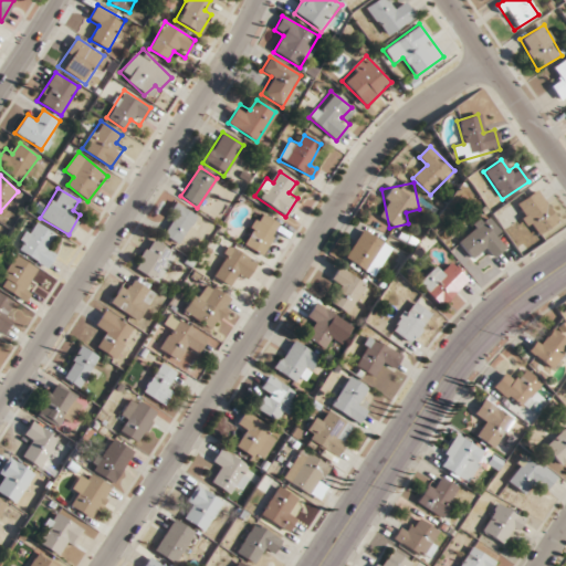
[(557,221),(535,191),(513,207),(534,237),(557,221)]
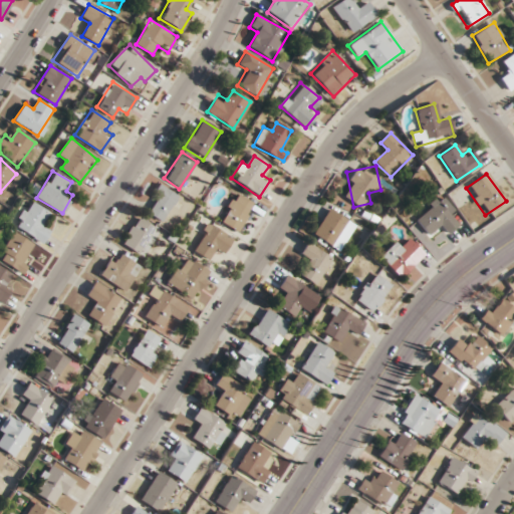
[(178,196),(161,185),(144,211),(161,222),(178,196)]
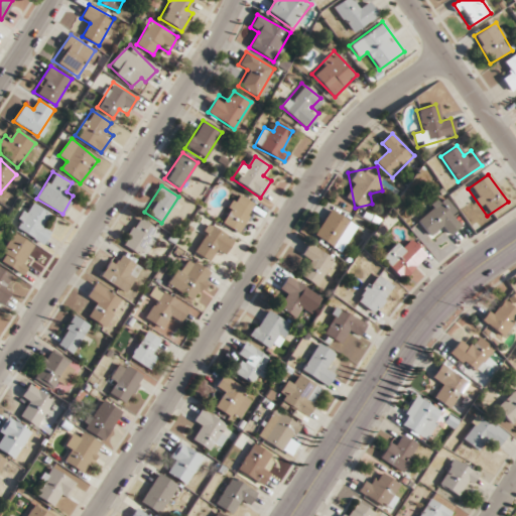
[(256,207),(238,194),(219,221),(237,233),(256,207)]
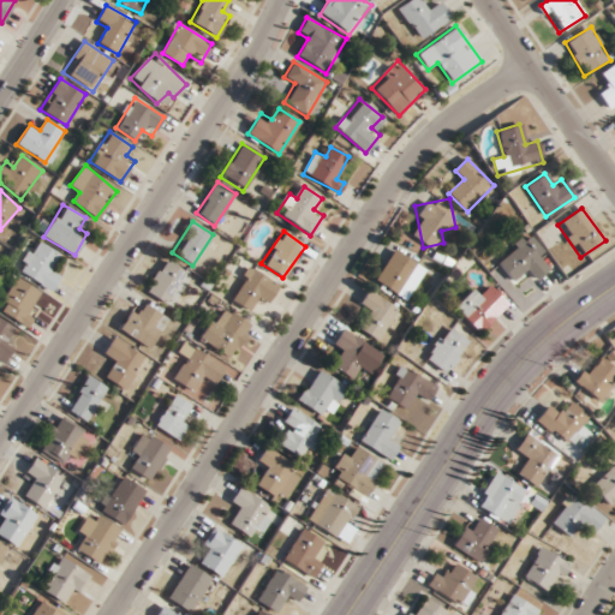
[(545,255),(527,233),(495,261),(513,281),(525,272),(533,281),(547,270),(538,260),(545,255)]
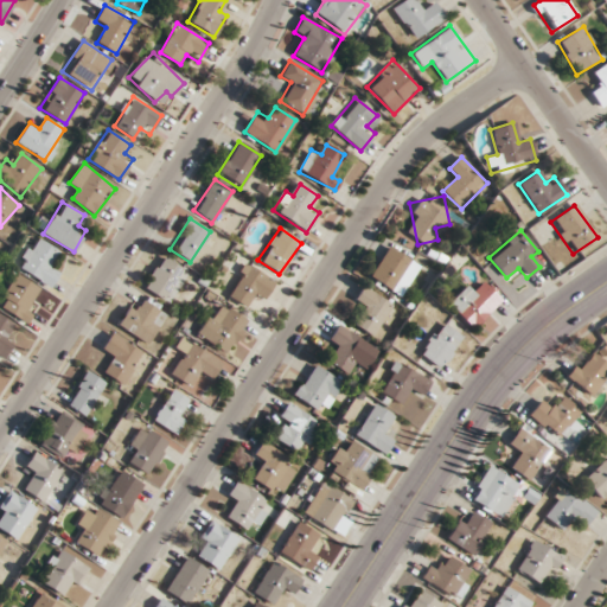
[(49,287),(61,269),(51,263),(58,253),(36,237),(17,266),(49,287)]
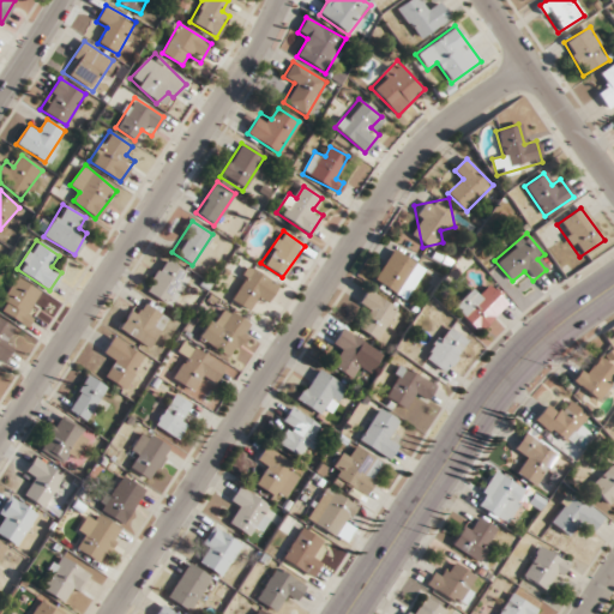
[(404,300),(426,269),(395,248),(374,281),(404,300)]
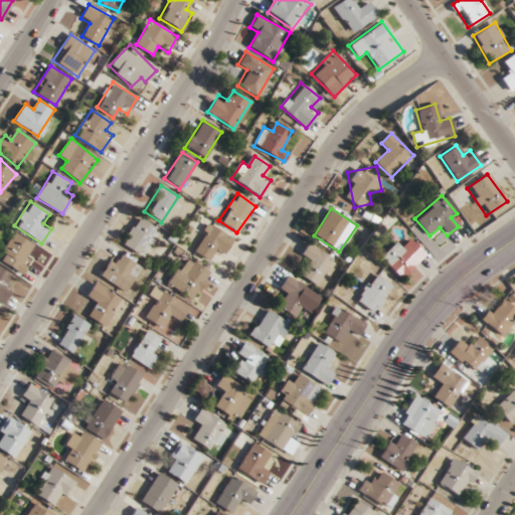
[(122,244),(139,254),(155,227),(138,218),(122,244)]
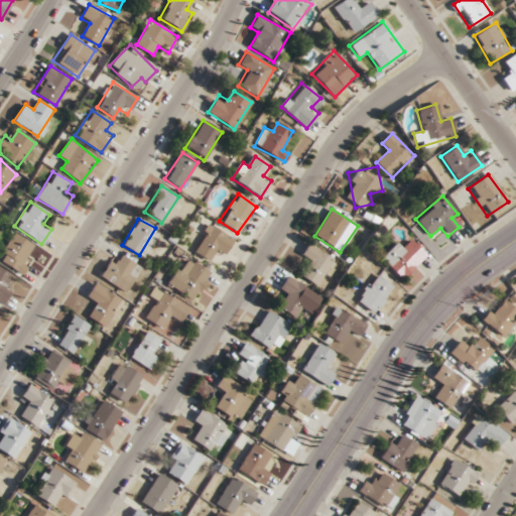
[(194,253),(209,261),(213,252),(224,257),(233,238),(208,225),(194,253)]
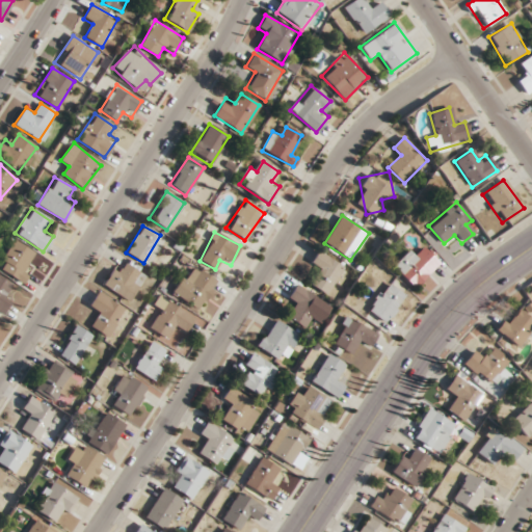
[(439,264),(425,248),(416,258),(409,250),(393,267),(415,288),(439,264)]
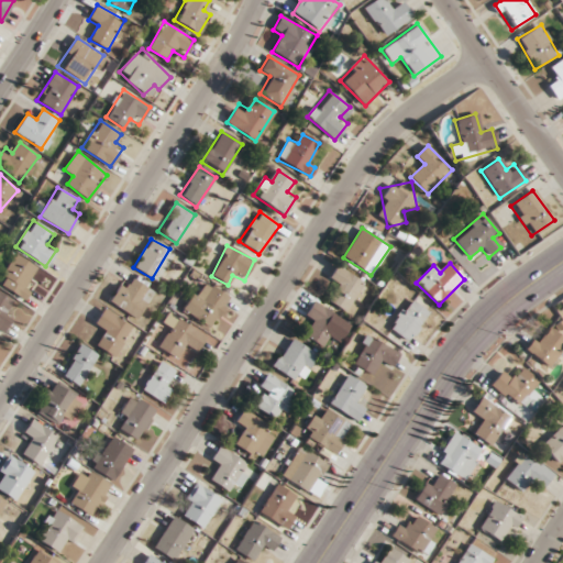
[(365,284),(338,266),(331,277),(340,283),(328,300),(345,312),(365,284)]
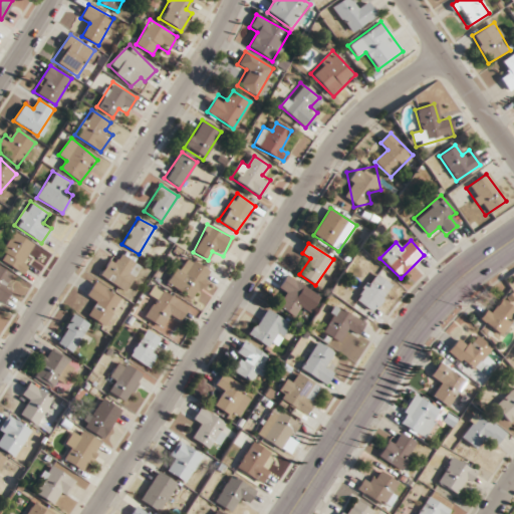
[(117,249),(99,275),(124,291),(142,266),(117,249)]
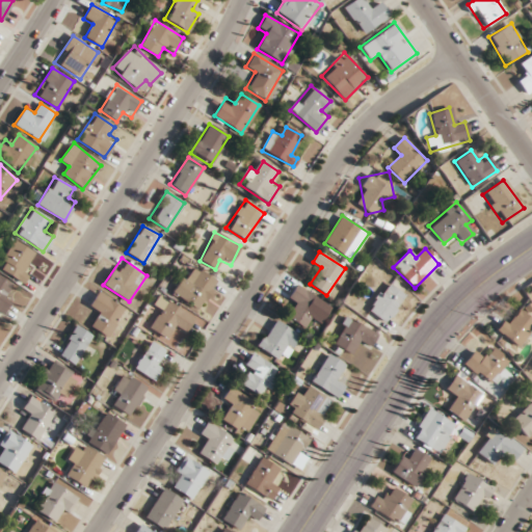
[(217,284),(192,265),(173,292),(197,310),(217,284)]
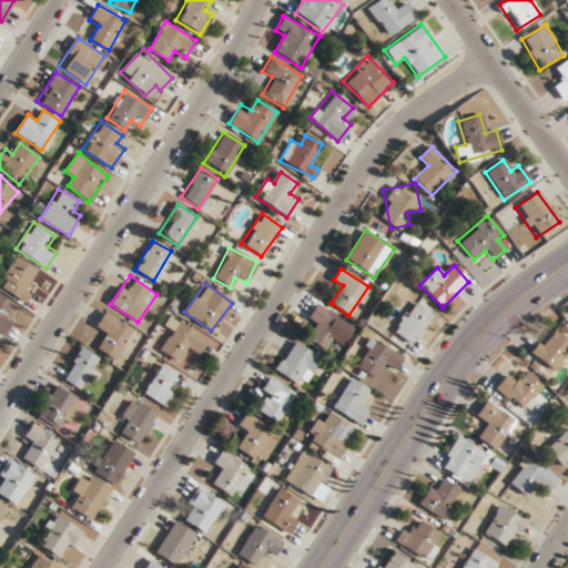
[(0,333),(2,335),(20,306),(0,294),(0,333)]
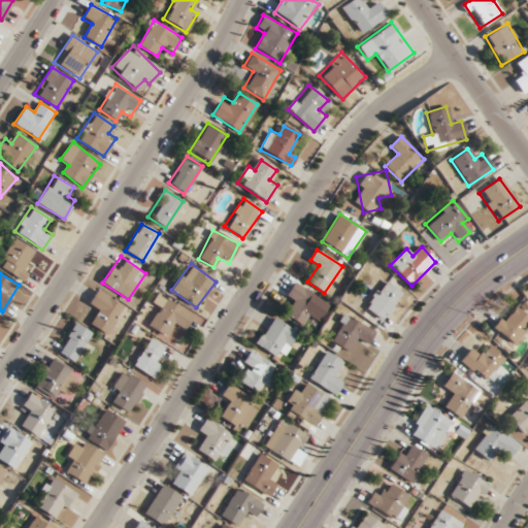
[(365,309),(383,322),(402,293),(385,281),(365,309)]
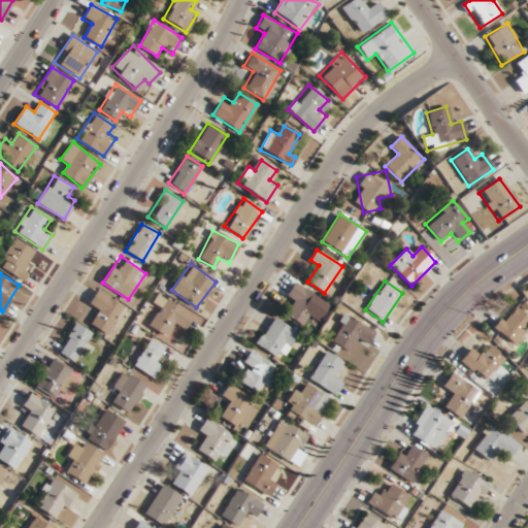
[(322,301),(295,283),(283,300),(293,306),(287,315),(304,327),(322,301)]
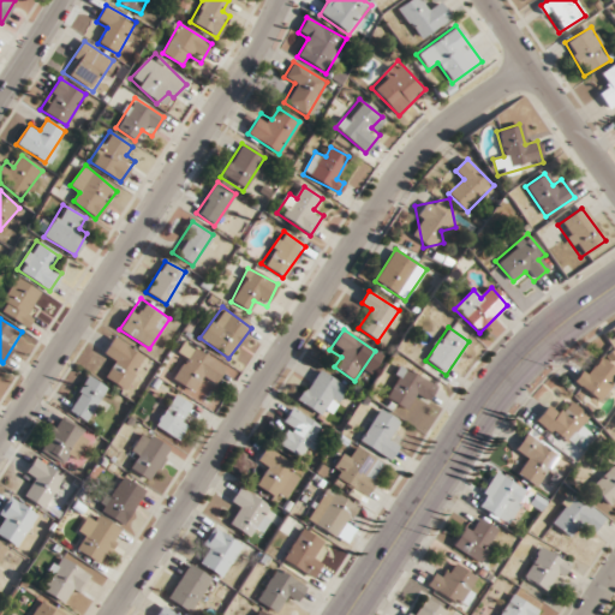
[(103,377),(124,389),(145,356),(113,336),(101,357),(112,364),(103,377)]
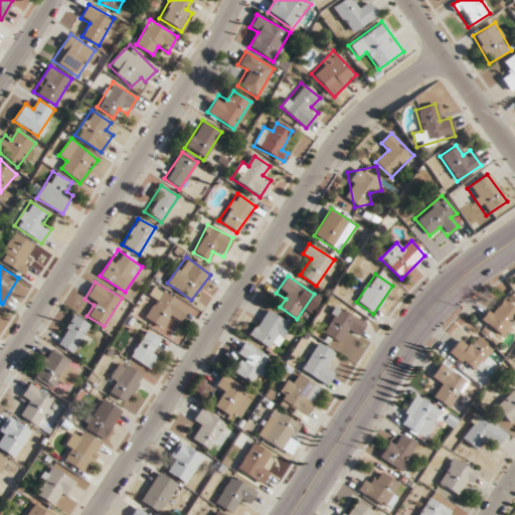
[(179,322),(190,306),(155,284),(148,295),(156,300),(144,318),(162,329),(170,317),(179,322)]
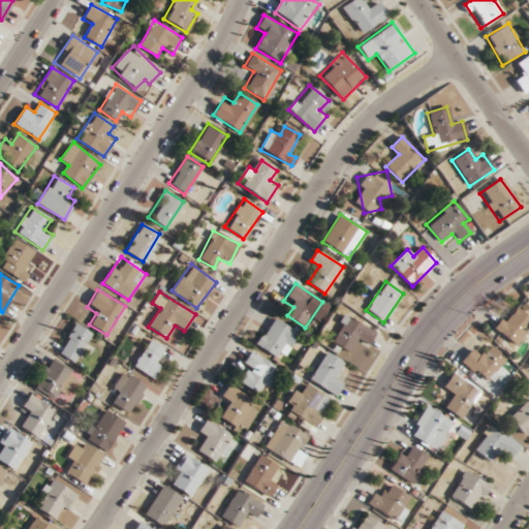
[(365,347),(374,333),(347,315),(331,341),(349,352),(356,342),(365,347)]
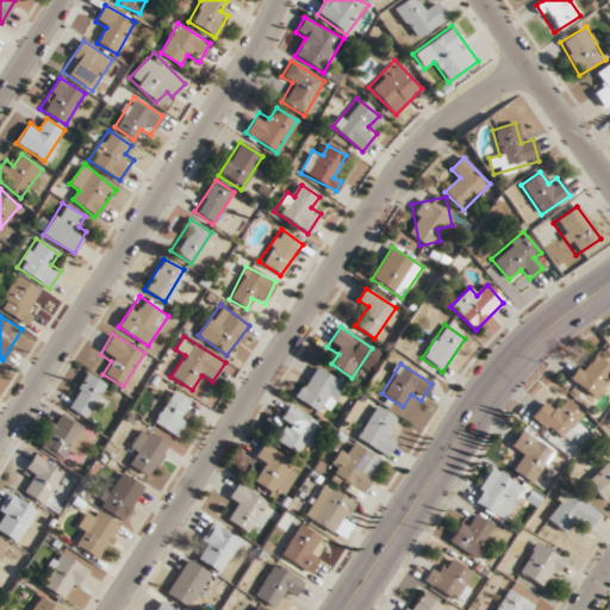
[(296,398),(324,415),(343,384),(315,367),(296,398)]
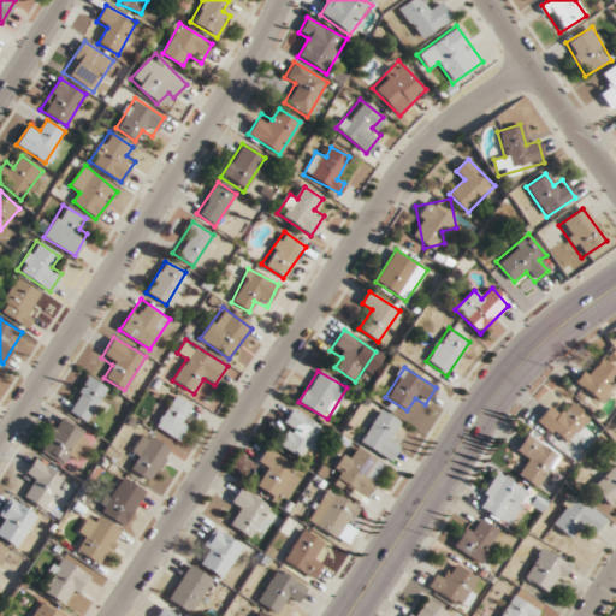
[(67,410),(86,422),(108,388),(89,375),(67,410)]
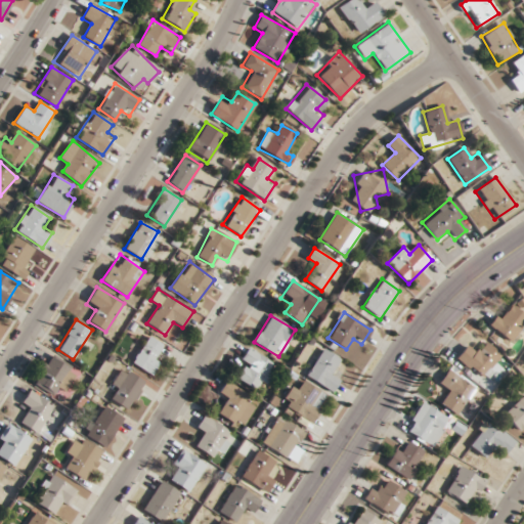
[(167,347),(148,336),(131,363),(149,375),(167,347)]
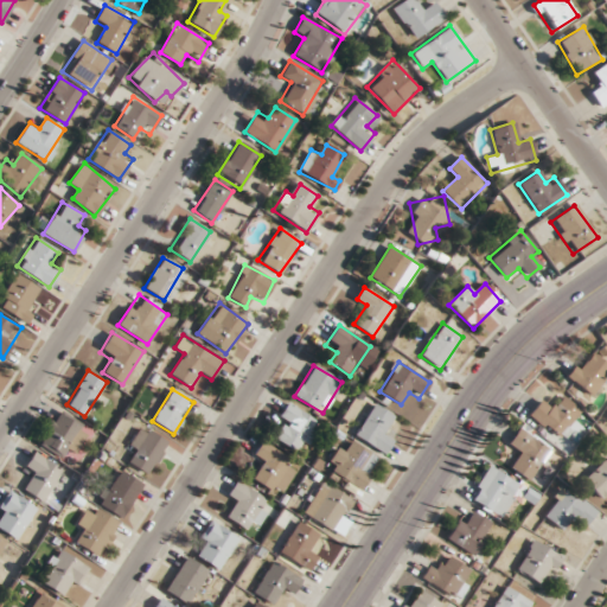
[(543,396),(529,417),(562,440),(582,410),(561,396),(555,404),(543,396)]
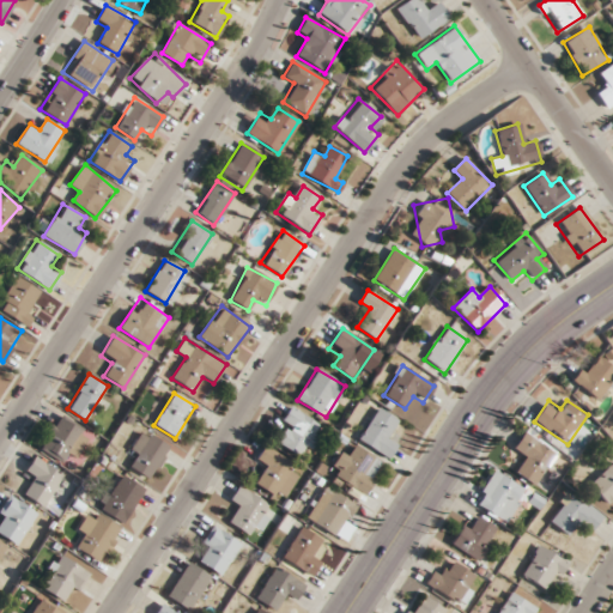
[(287,436),(283,441),(295,455),(320,434),(298,407),(278,424),(287,436)]
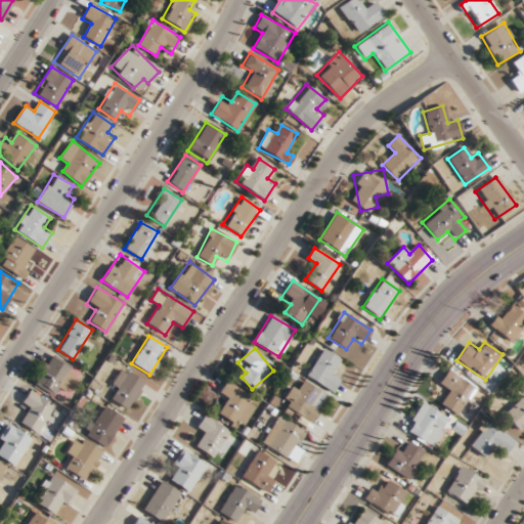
[(331,393),(338,382),(330,377),(341,360),(323,349),(306,377),(331,393)]
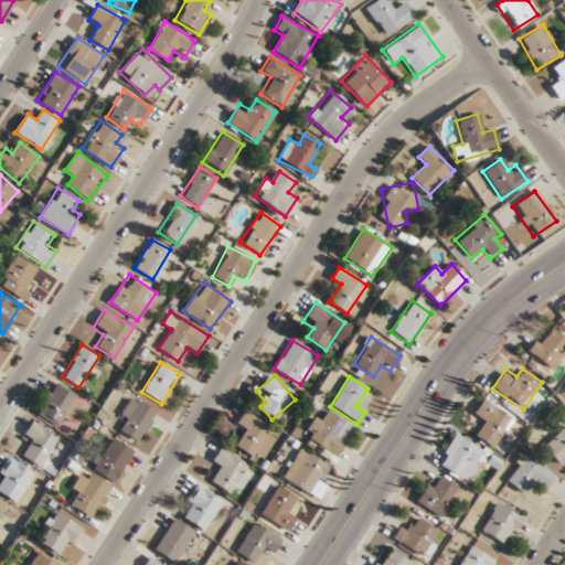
[(74,402),(64,386),(36,403),(53,429),(78,413),(73,403),(74,402)]
